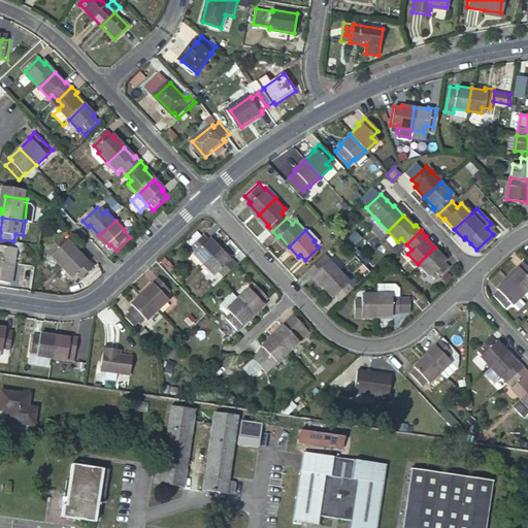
[(186,243),(191,249),(203,237),(198,231),(186,243)]
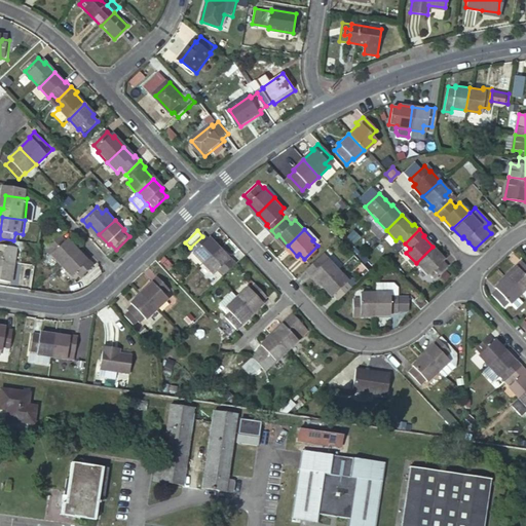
[(196,254),(194,255),(204,265),(221,250),(212,239),(210,240),(204,234),(202,236),(190,248),(196,254)]
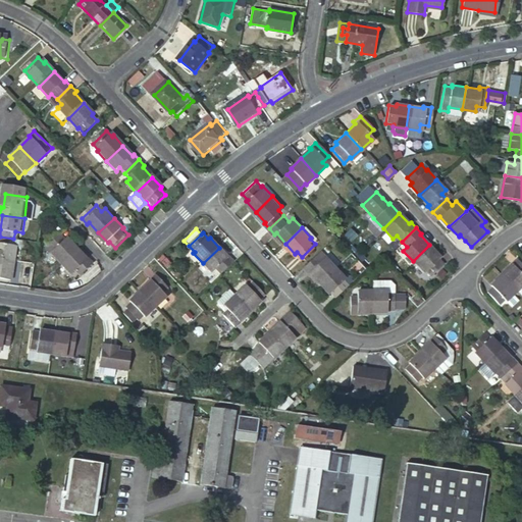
[(54,255),(63,264),(81,249),(71,239),(69,241),(64,235),(50,248),(55,254),(54,255)]
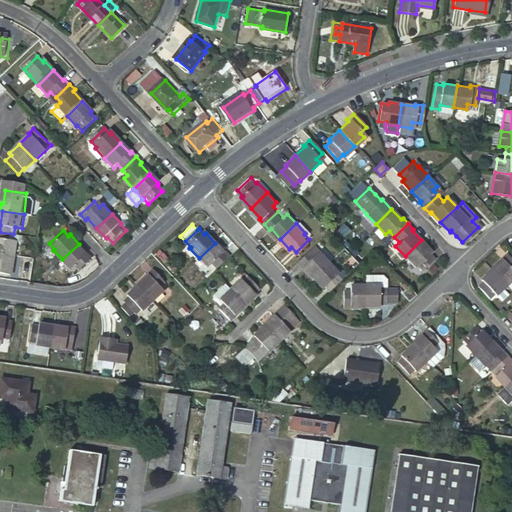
[(0,232),(0,252),(18,255),(20,242),(12,241),(13,234),(0,232)]
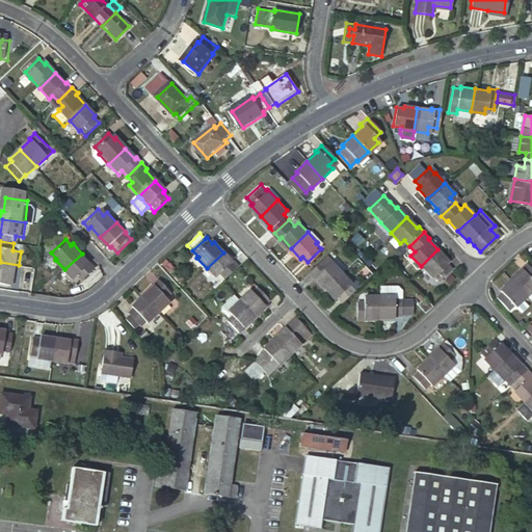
[(421,266),(430,275),(431,274),(436,281),(450,267),(445,261),(447,260),(437,249),(421,266)]
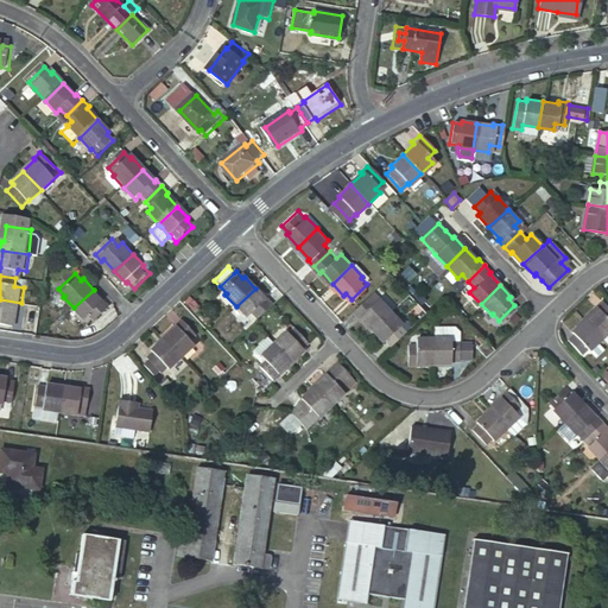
[(255,289),(236,306),(247,318),(252,315),(258,321),(274,305),(268,299),(267,301),(255,289)]
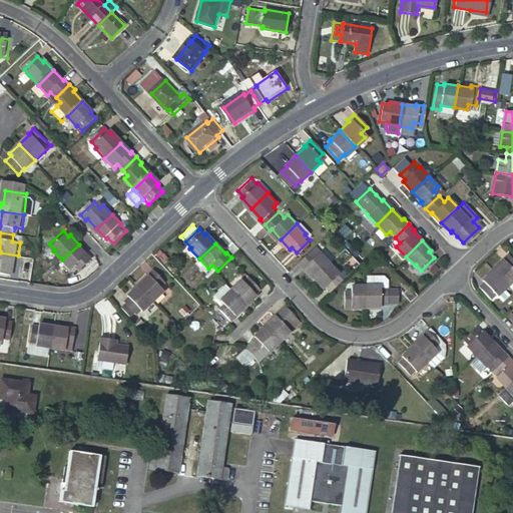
[(62,260),(71,270),(72,269),(78,275),(92,262),(87,257),(88,254),(79,244),(62,260)]
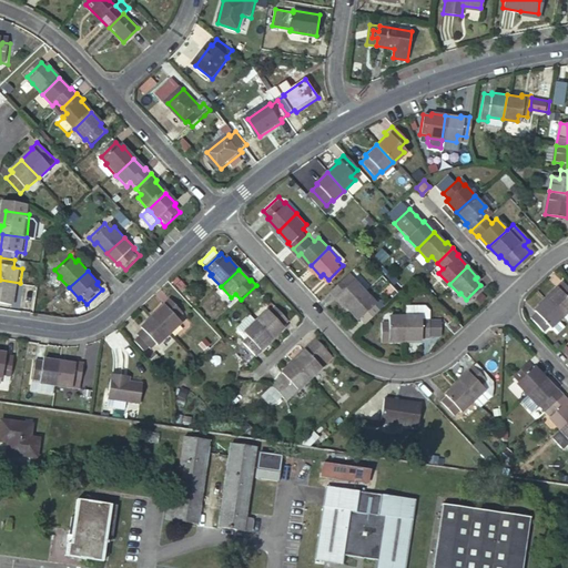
[(356,277),(352,272),(346,276),(352,282),(356,277)]
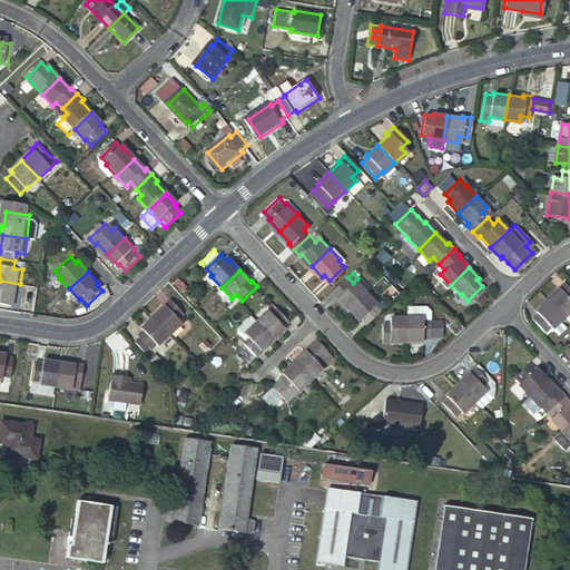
[(340,296),(351,307),(369,290),(357,278),(353,283),(347,277),(332,291),(338,297),(340,296)]
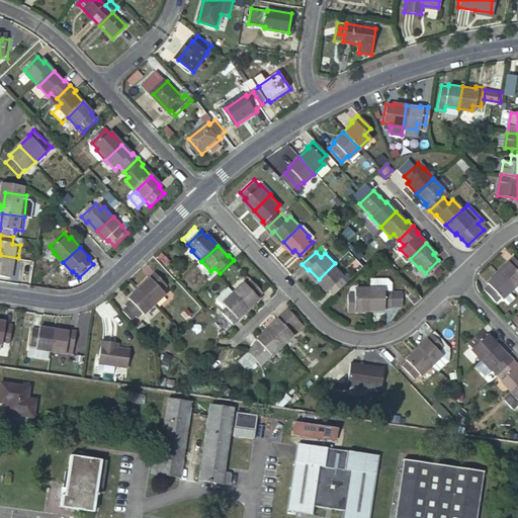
[(0,275),(15,278),(18,258),(0,255),(0,275)]
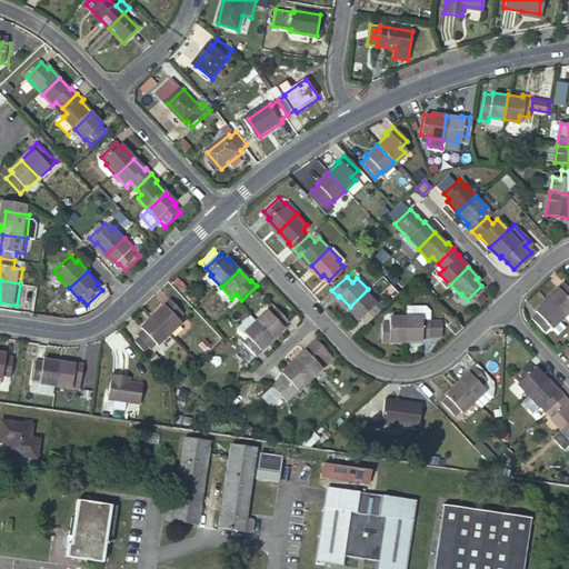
[(555,288),(543,298),(560,316),(568,307),(568,302),(567,301),(568,299),(568,291),(559,280),(552,286),(555,288)]
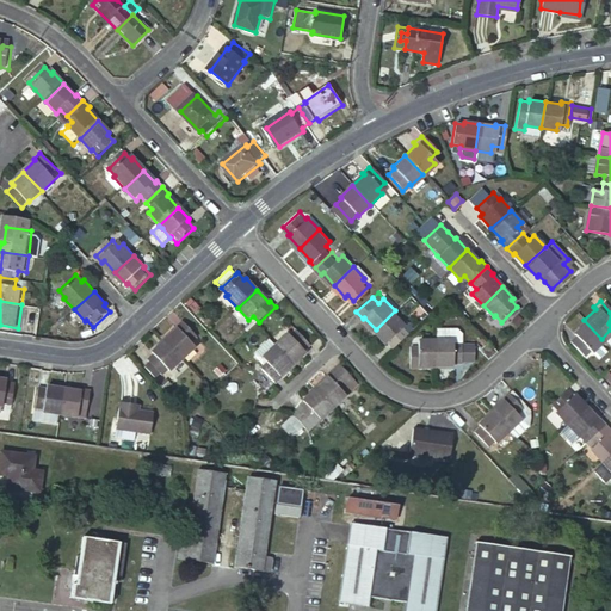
[(376,329),(387,341),(389,339),(395,346),(411,331),(405,325),(406,323),(395,310),(376,329)]
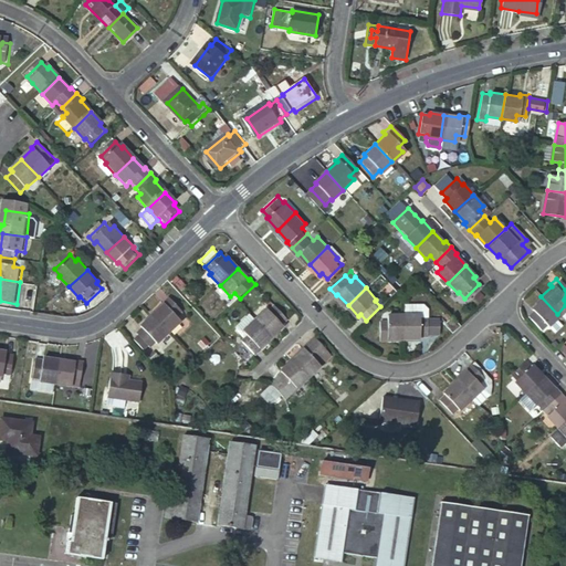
[(541,296),(530,307),(531,308),(525,314),(538,329),(545,324),(546,325),(557,314),(541,296)]
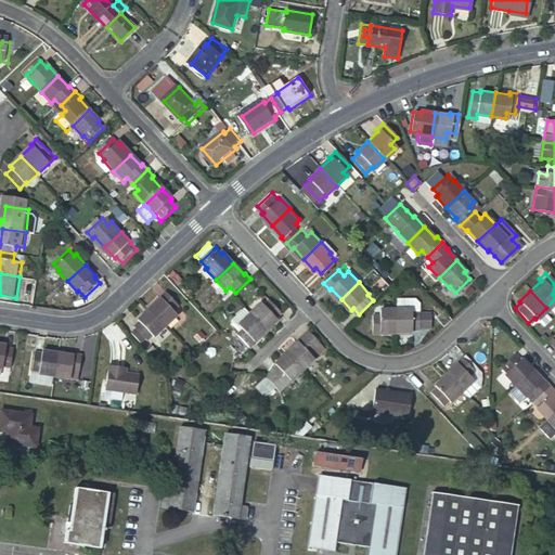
[(165,299),(154,310),(169,327),(181,318),(177,312),(183,307),(169,293),(163,298),(165,299)]
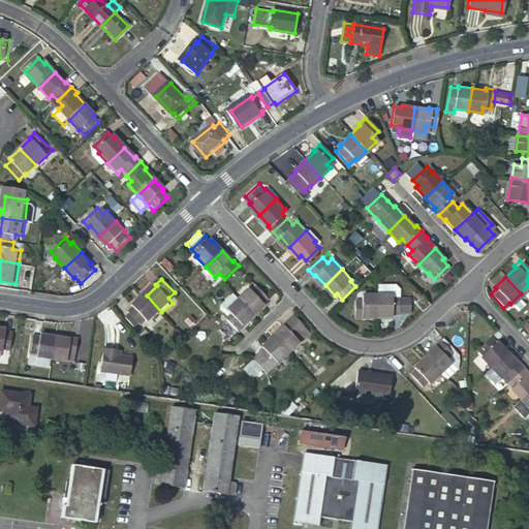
[(376,281),(376,291),(391,291),(391,293),(399,293),(399,284),(396,281),(376,281)]
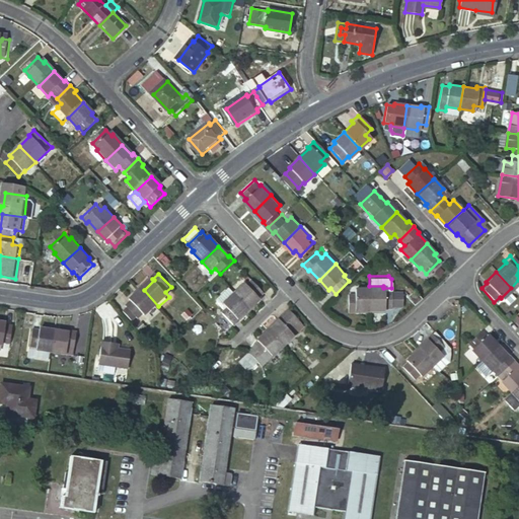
[(253,310),(264,300),(263,299),(268,293),(254,280),(249,286),(248,284),(238,294),(253,310)]
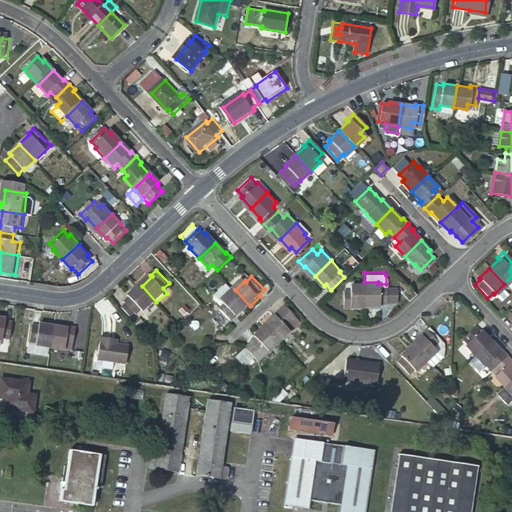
[(351,304),(364,305),(364,282),(351,282),(351,288),(343,288),(343,306),(351,307),(351,304)]
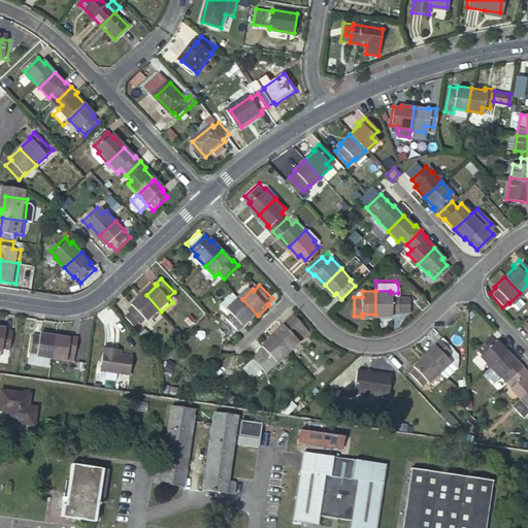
[(375,315),(390,315),(390,311),(397,312),(398,293),(390,293),(390,291),(375,291),(375,315)]
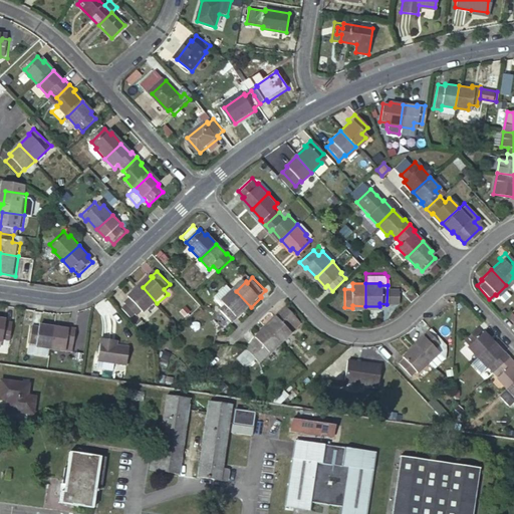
[(241,316),(251,307),(236,291),(230,285),(220,294),(226,300),(230,304),(224,309),(237,323),(243,318),(241,316)]
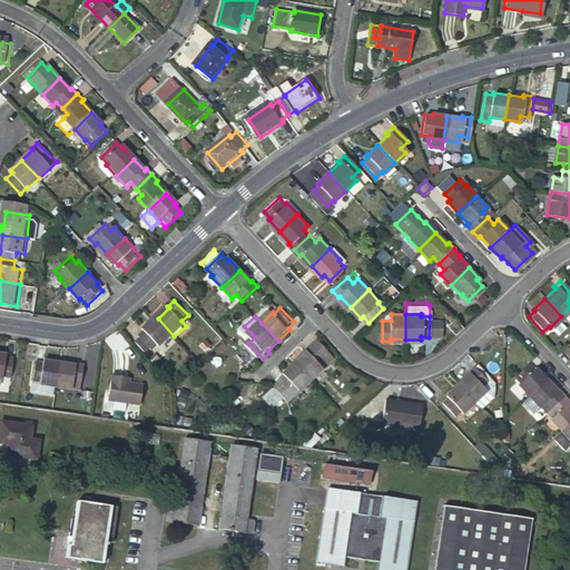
[(461,327),(452,317),(443,326),(452,336),(460,328),(461,327)]
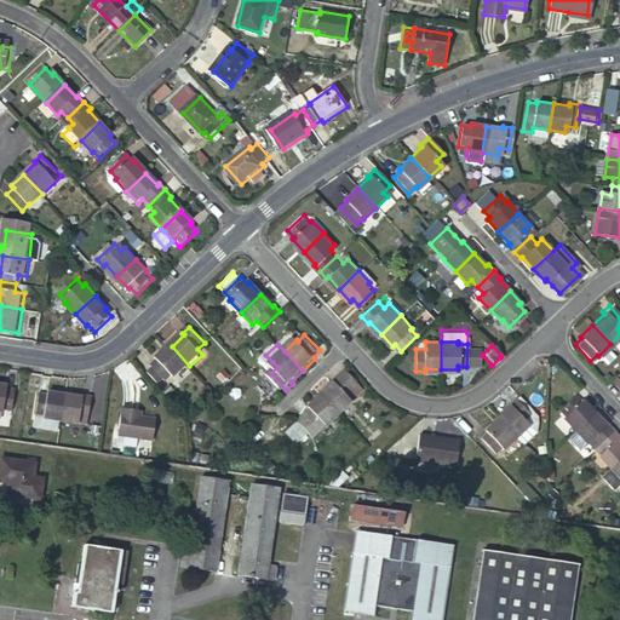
[(172,346),(160,357),(161,360),(154,366),(156,367),(150,372),(161,384),(166,379),(170,382),(177,375),(178,377),(189,366),(172,346)]
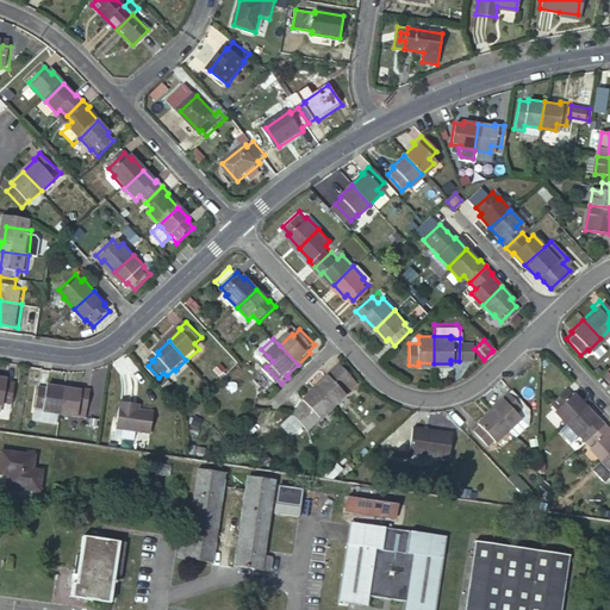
[(332,377),(321,387),(338,408),(361,386),(342,365),(330,375),(332,377)]
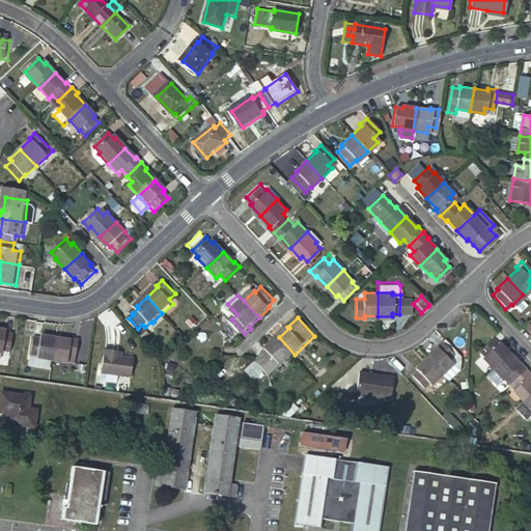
[(0,354),(4,355),(4,353),(12,354),(15,335),(7,334),(7,332),(0,330),(0,354)]
